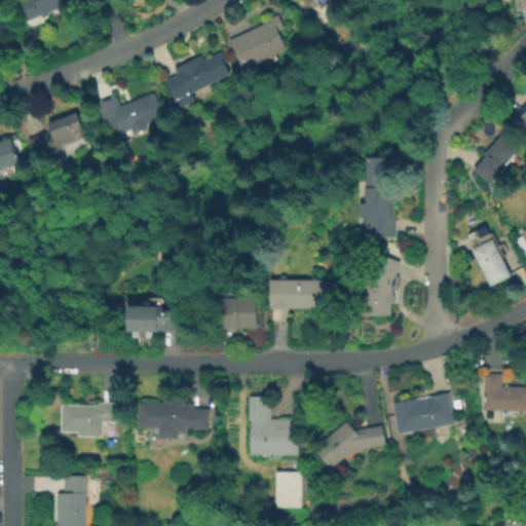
[(75,0),(63,5),(64,7),(28,22),(20,1),(22,0),(75,0)]
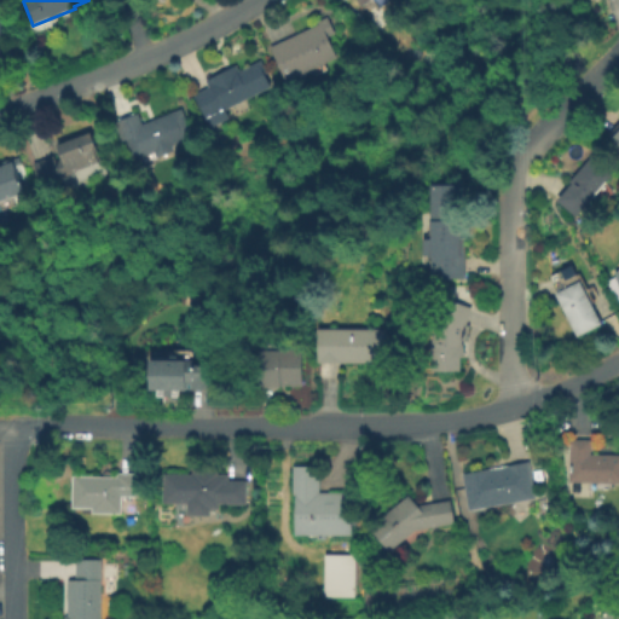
[(335,59),(284,84),(268,50),(317,28),(314,24),(325,19),(334,36),(327,39),(335,59)]
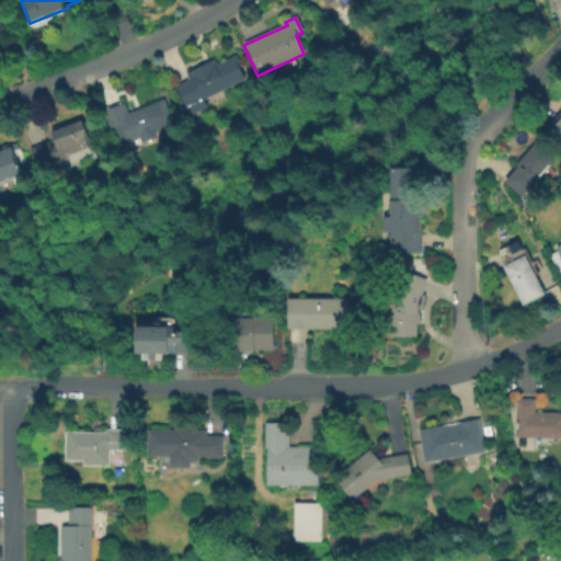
[(233,58),(244,80),(187,110),(175,87),(191,79),(189,77),(214,64),(215,67),(233,58)]
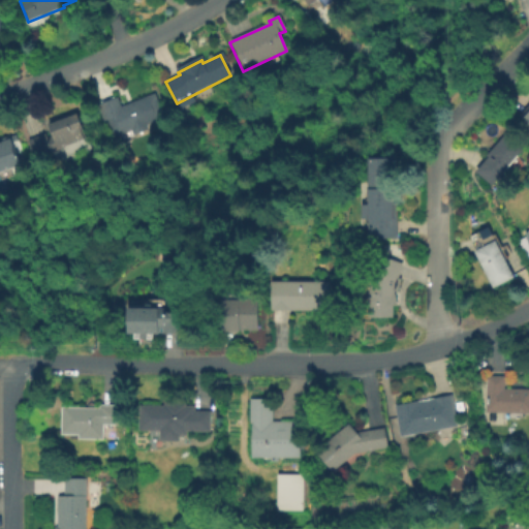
[(93,105),(100,122),(104,121),(111,137),(129,131),(130,135),(146,129),(144,125),(161,118),(152,93),(119,106),(116,97),(93,105)]
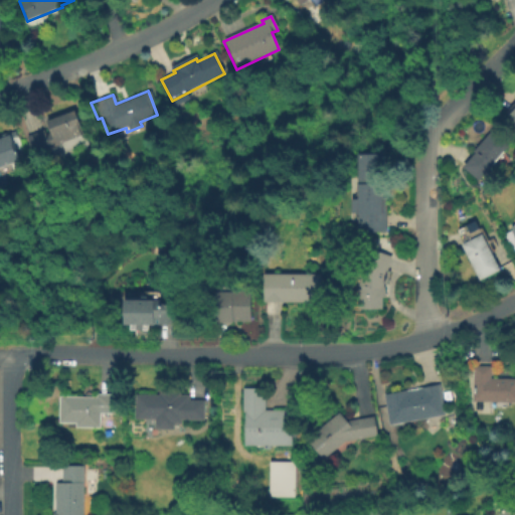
[(514,130),(512,127),(514,125),(506,118),(514,109),(514,130)]
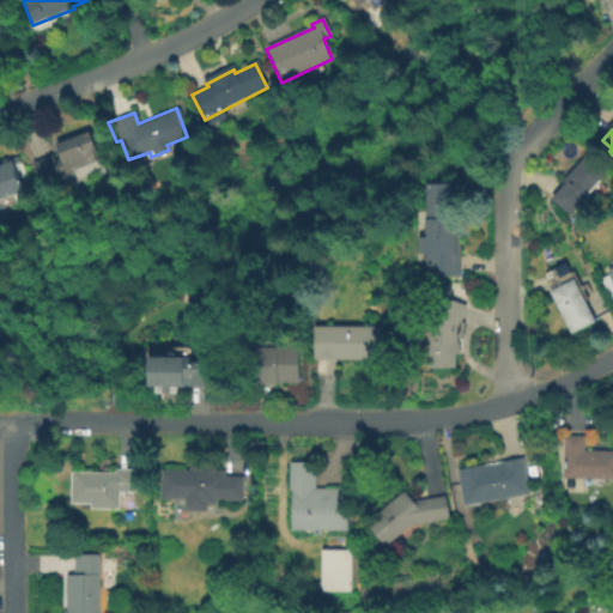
[(86,133),(98,162),(74,171),(73,173),(67,175),(66,176),(59,178),(59,177),(38,184),(31,163),(50,156),(53,162),(59,159),(54,145),(86,133)]
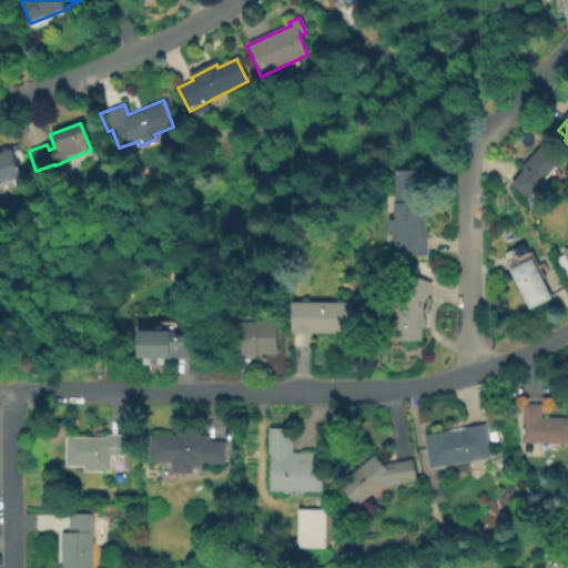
[(559,163),(526,202),(508,186),(521,171),(519,170),(539,145),(559,163)]
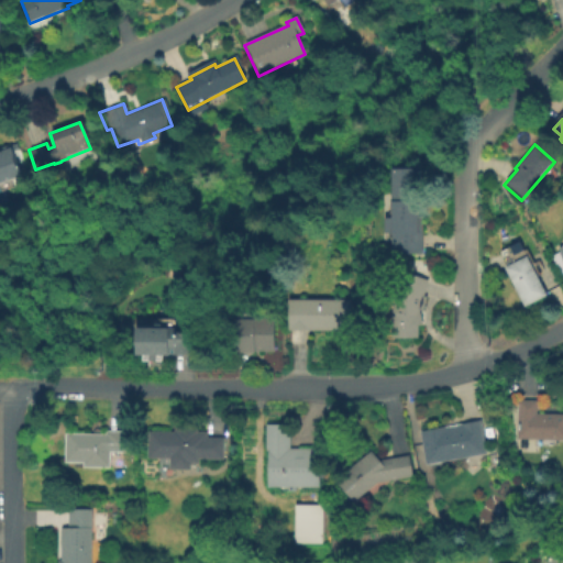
[(0,151),(9,148),(19,175),(0,181),(0,151)]
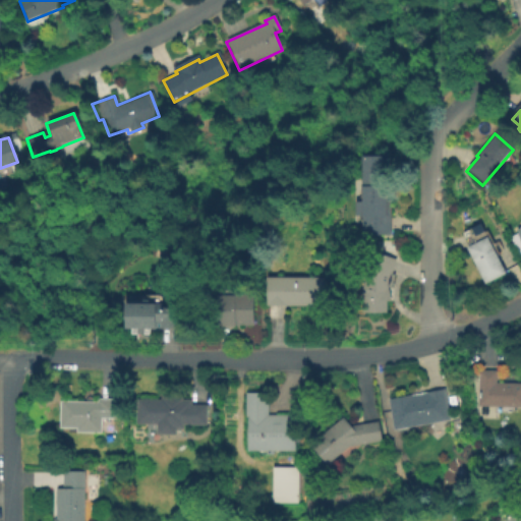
[(382,158),(383,201),(387,201),(387,236),(357,236),(357,218),(351,218),(352,203),(355,198),(355,190),(358,190),(358,158),(382,158)]
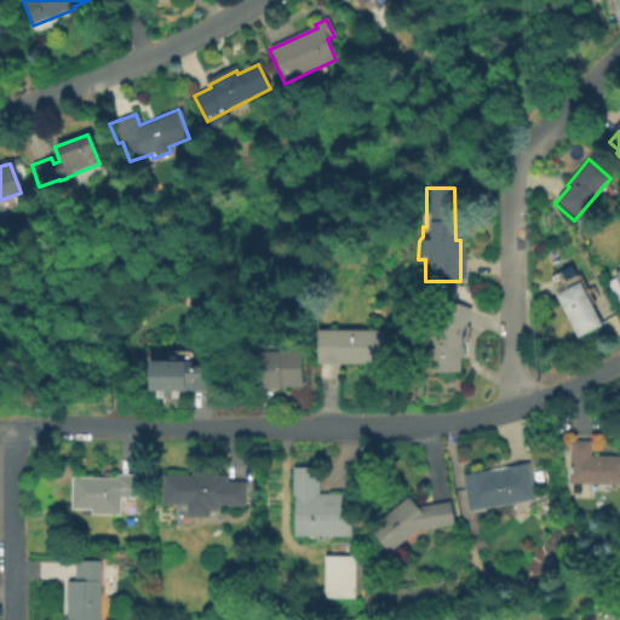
[(601,326),(577,339),(555,296),(557,294),(549,277),(570,267),(601,326)]
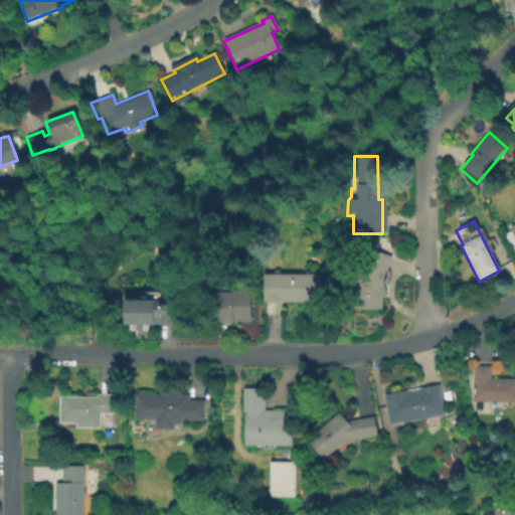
[(514,253),(513,254),(503,234),(511,230),(510,228),(514,225),(514,253)]
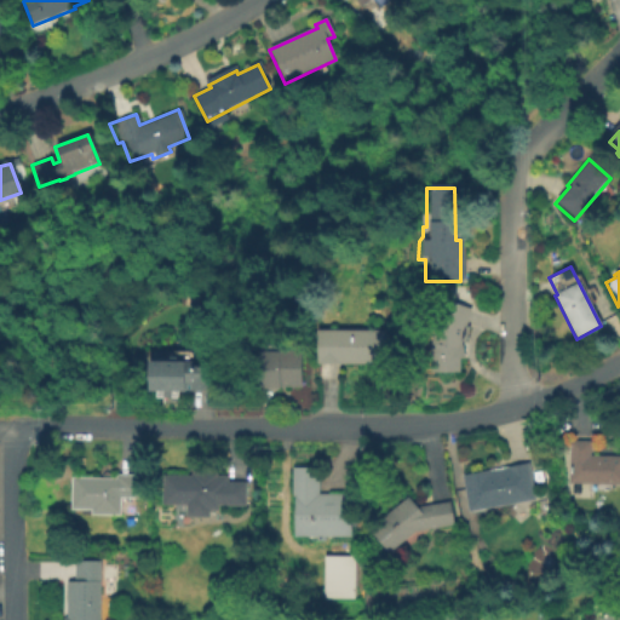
[(470,310),(459,349),(459,374),(429,374),(429,373),(424,372),(424,346),(431,323),(436,325),(442,303),(470,310)]
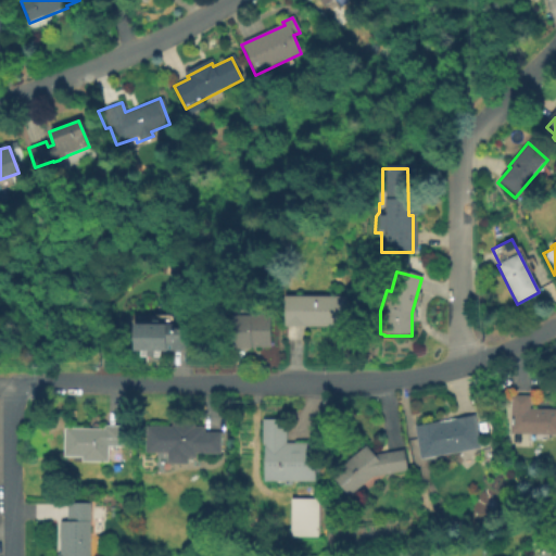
[(346,295),(344,328),(285,326),(286,293),(346,295)]
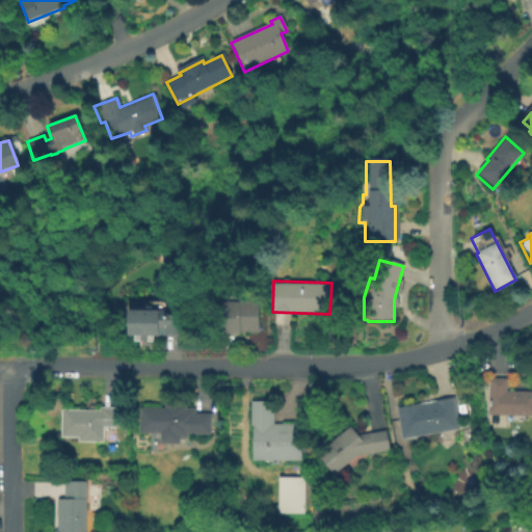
[(257,301),(256,334),(237,334),(237,336),(220,336),(220,303),(237,303),(237,301),(257,301)]
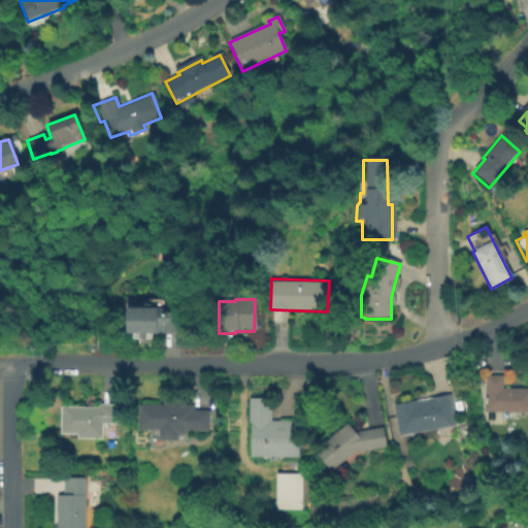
[(161,309),(160,315),(178,315),(179,335),(120,337),(119,324),(120,310),(161,309)]
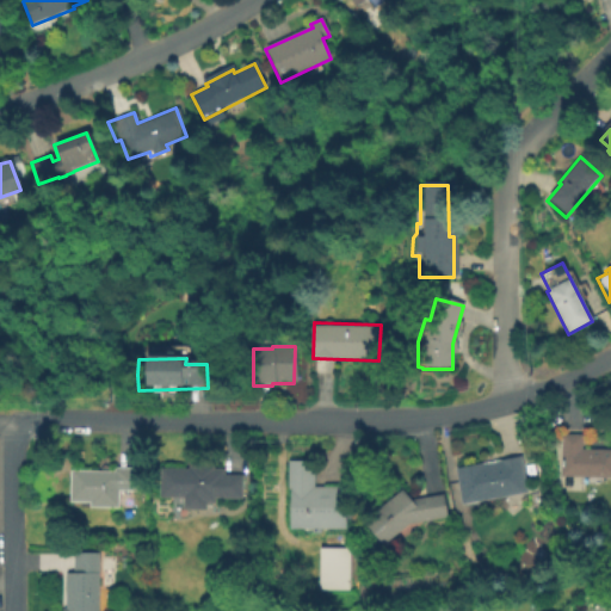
[(610,450),(610,477),(562,477),(562,436),(582,436),(582,450),(610,450)]
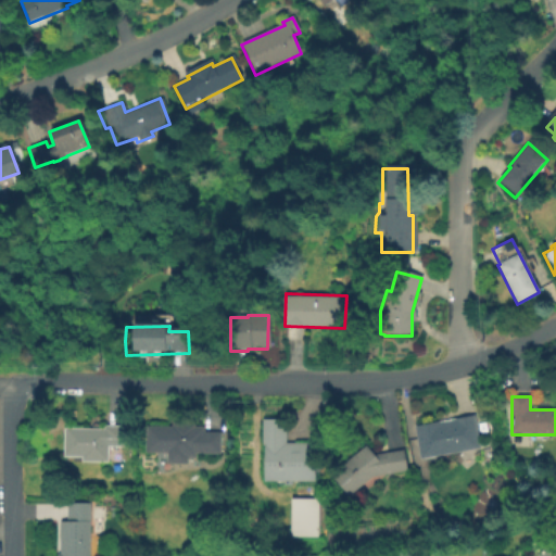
[(477,414),(484,446),(421,460),(414,428),(477,414)]
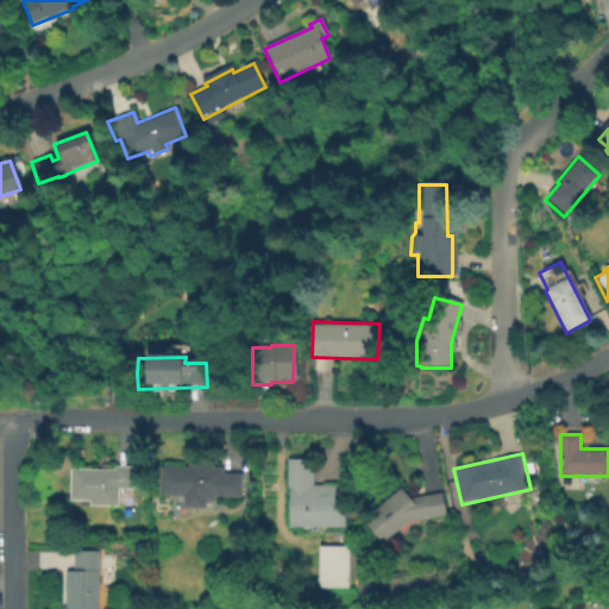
[(344,527),(288,527),(288,489),(286,489),(286,460),(311,460),(311,485),(347,485),(347,515),(344,515),(344,527)]
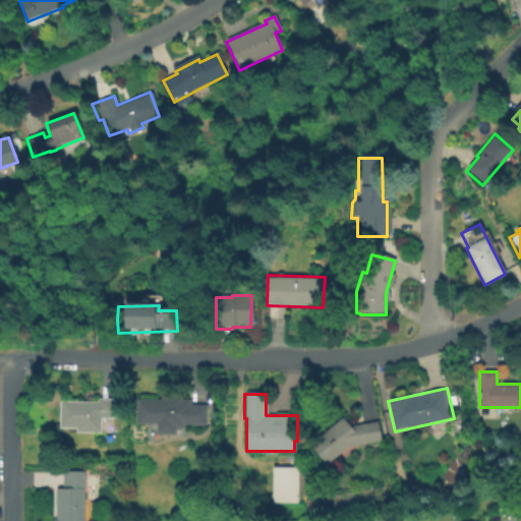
[(206,397),(206,427),(140,428),(139,397),(206,397)]
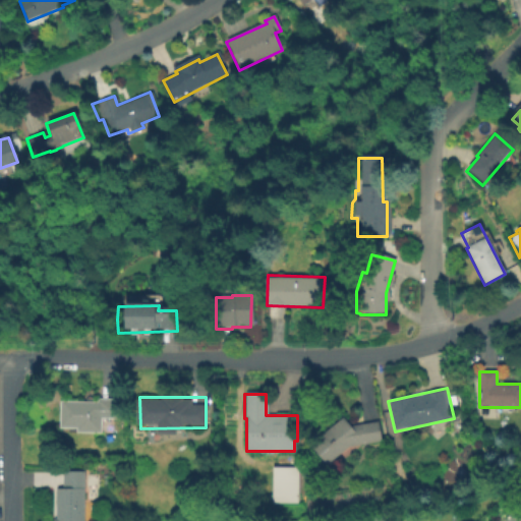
[(115,401),(115,420),(101,419),(100,435),(75,433),(75,429),(59,429),(59,402),(96,403),(96,400),(115,401)]
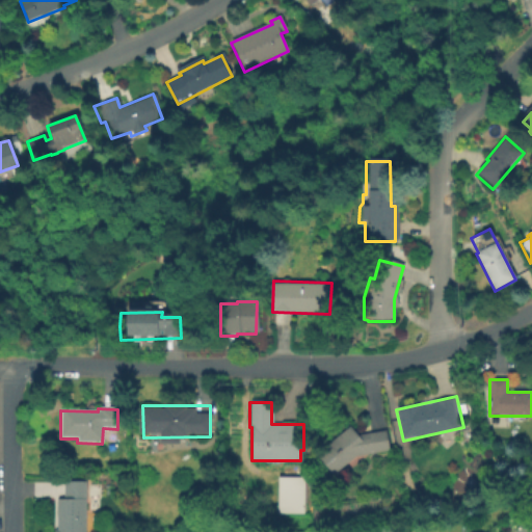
[(349,427),(356,435),(386,431),(389,453),(355,458),(334,476),(316,455),(349,427)]
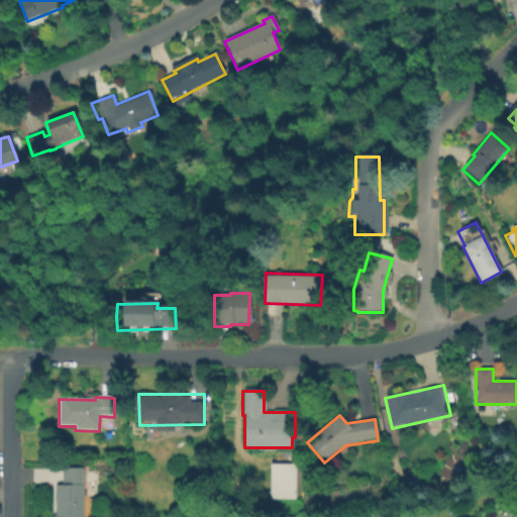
[(297,464),(297,500),(271,500),(271,463),(297,464)]
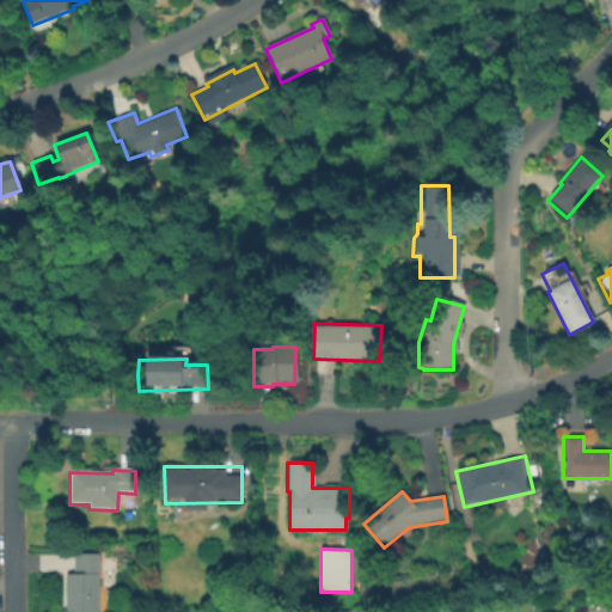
[(96,557),(96,611),(63,611),(63,576),(71,577),(71,557),(96,557)]
